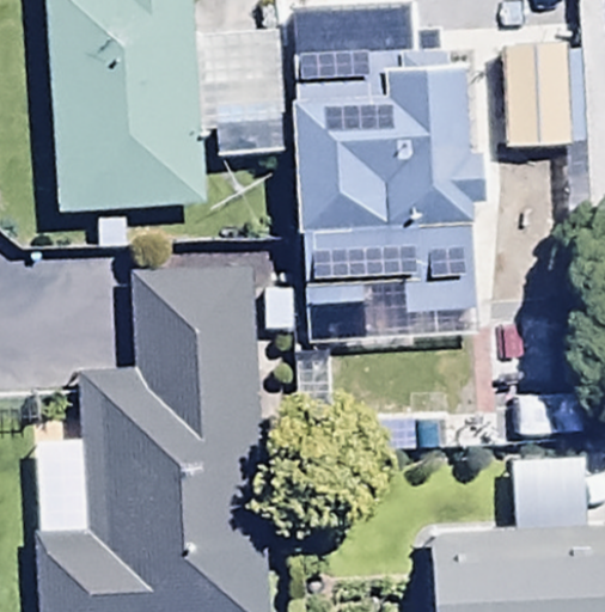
[(46,0),(59,210),(207,202),(202,136),(215,135),(217,157),(287,152),(280,34),(197,38),(195,0),(46,0)]
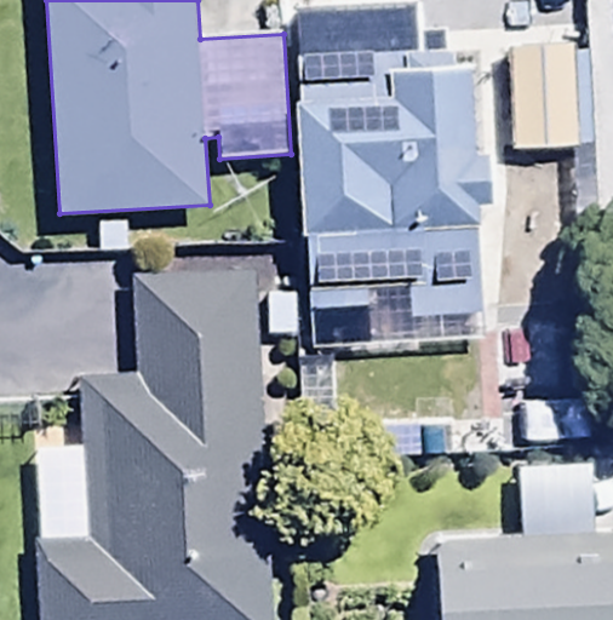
[(574,0),(506,0),(510,101),(578,98),(574,0)]
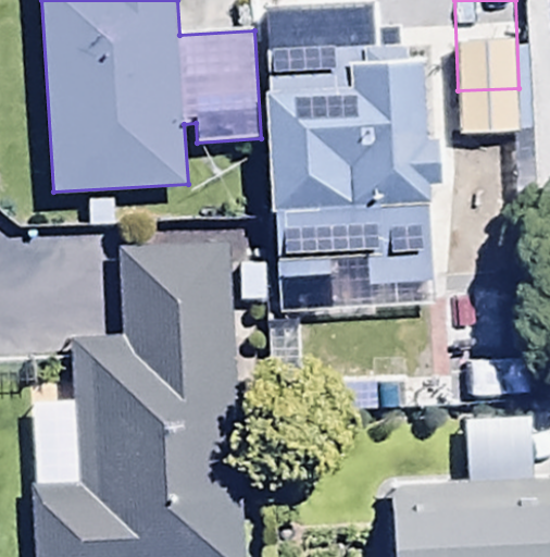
[(422,42),(266,50),(275,257),(283,257),(285,309),(373,306),(372,288),(435,286),(430,187),(444,186),(441,133),(426,133),(422,42)]
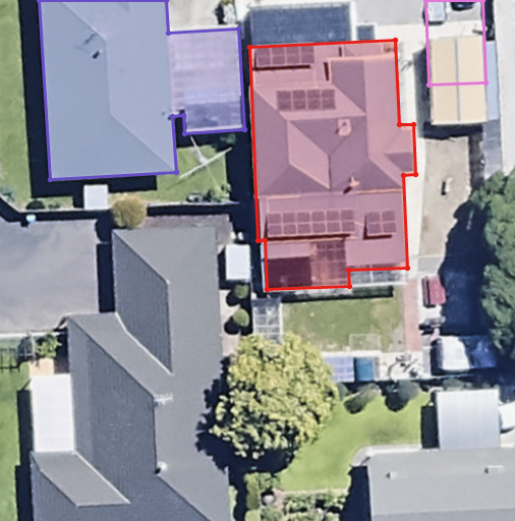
[(114,312),(68,314),(75,453),(31,455),(34,520),(233,520),(220,225),(111,230),(114,312)]
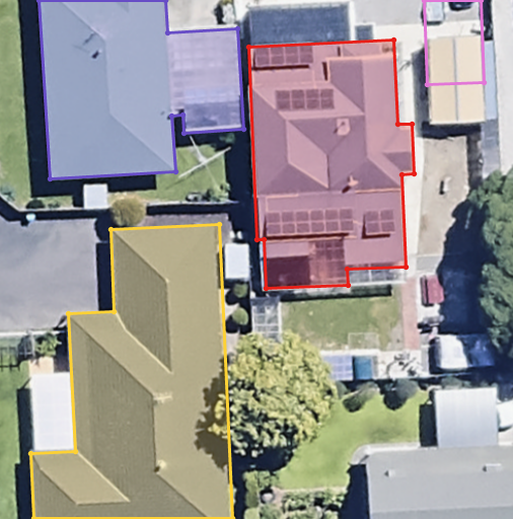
[(419,348),(420,381),(509,378),(507,345),(419,348)]
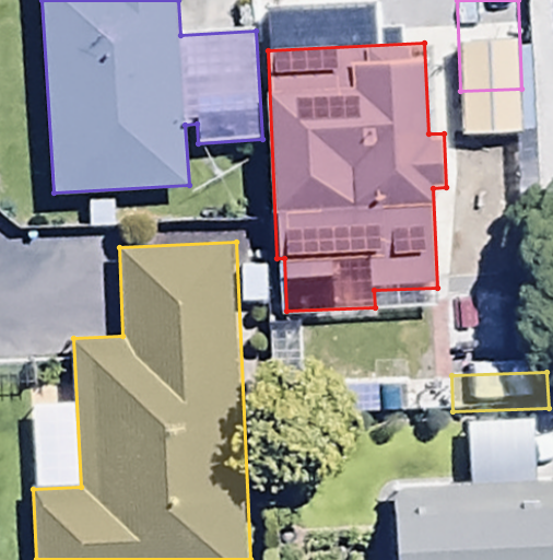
[(467,483),(393,486),(396,559),(552,559),(552,419),(465,422),(467,483)]
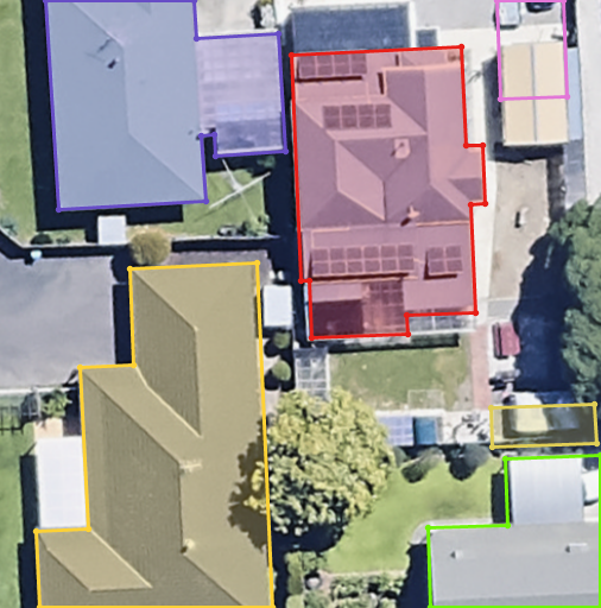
All buildings are outlined.
